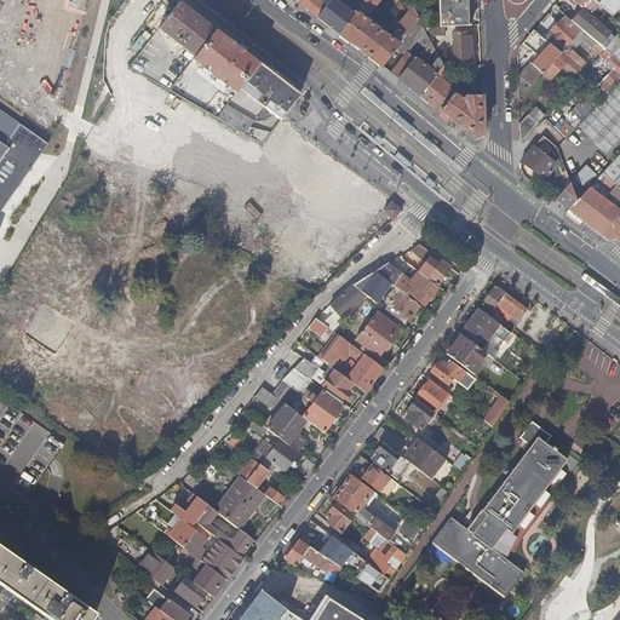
[(294,0),(316,17),(325,6),(316,0),(294,0)]
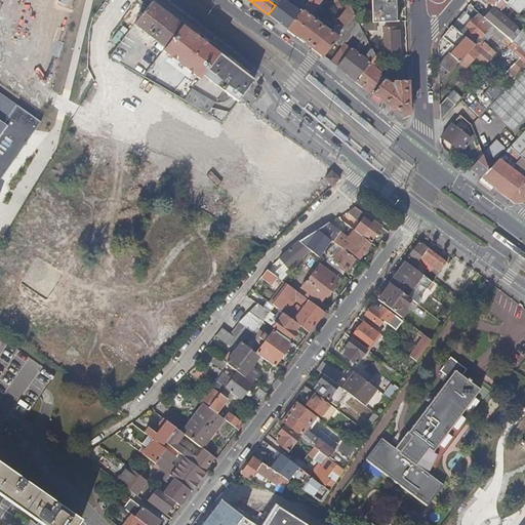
[(278,0),(275,5),(268,14),(286,29),(306,3),(300,0),(278,0)]
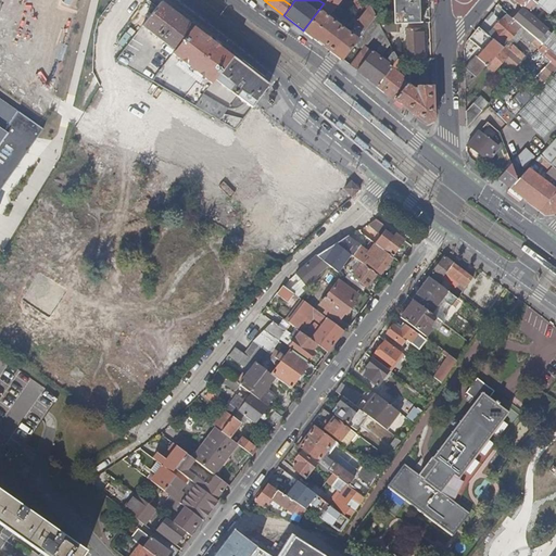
[(326,0),(324,3),(303,30),(324,46),(342,60),(355,42),(375,16),(369,5),(362,16),(348,34),(327,17),(329,15),(330,16),(333,12),(332,11),(340,0),(326,0)]
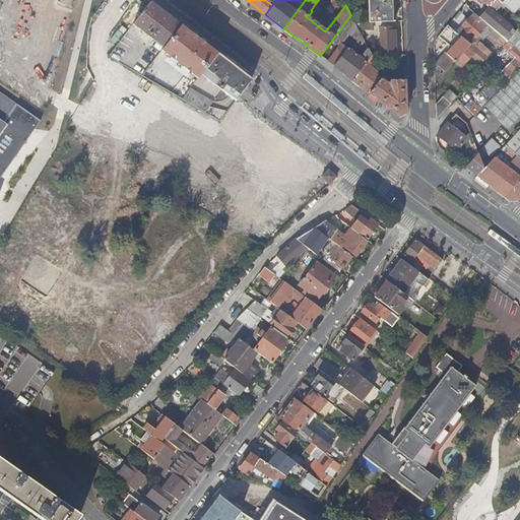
[(338,15),(345,5),(342,0),(335,0),(331,3),(338,15)]
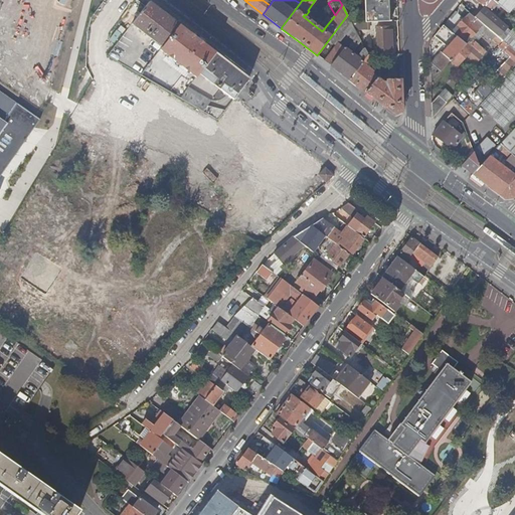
[(363,0),(365,22),(368,22),(387,22),(386,0),(363,0)]
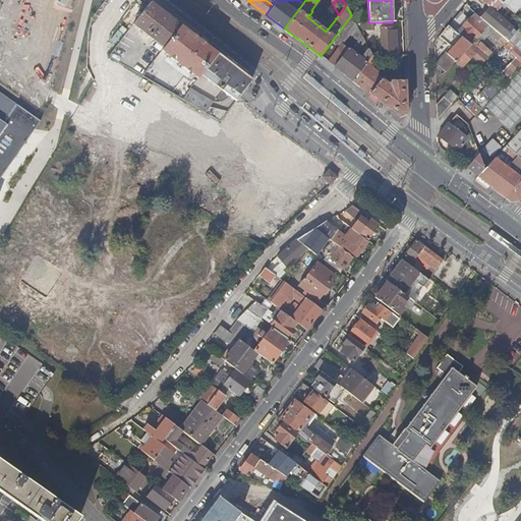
[(480,0),(491,9),(495,6),(498,8),(502,3),(501,2),(498,0),(480,0)]
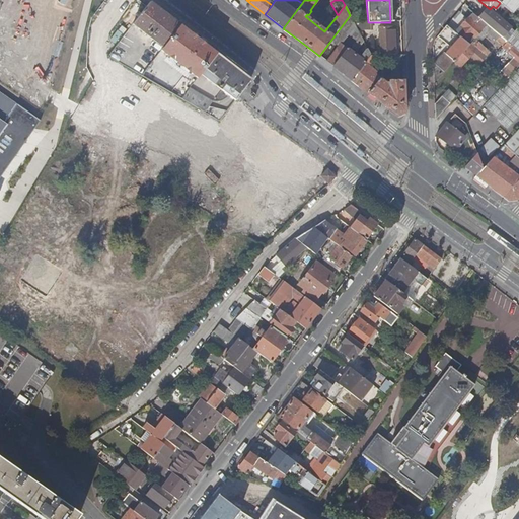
[(508,10),(513,13),(518,5),(518,0),(496,0),(499,2),(500,3),(508,10)]
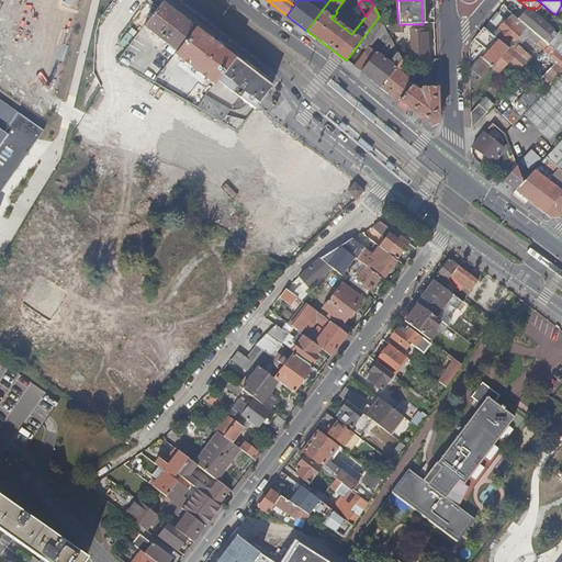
[(161,2),(143,25),(177,51),(194,27),(161,2)]
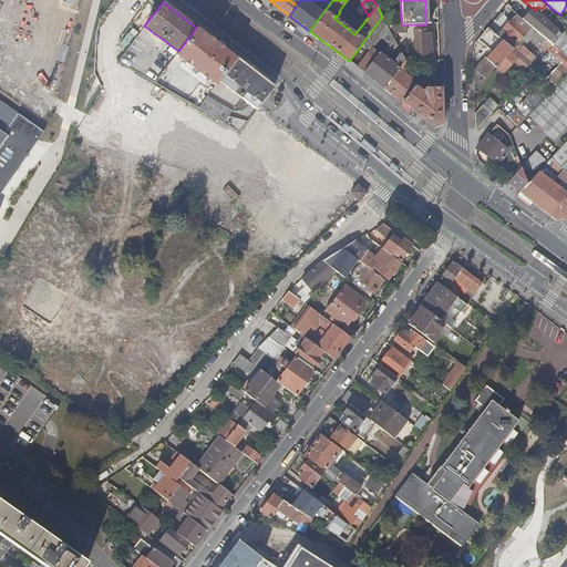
[(546,21),(553,28),(563,17),(560,14),(555,11),(546,21)]
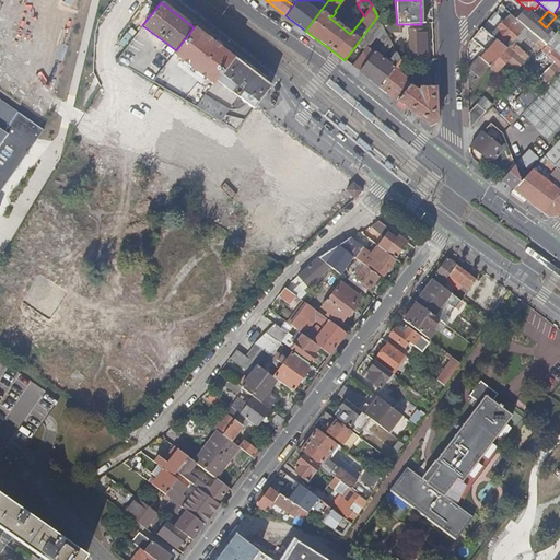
[(525,27),(546,45),(555,34),(546,27),(539,21),(536,19),(533,22),(521,12),(515,19),(525,27)]
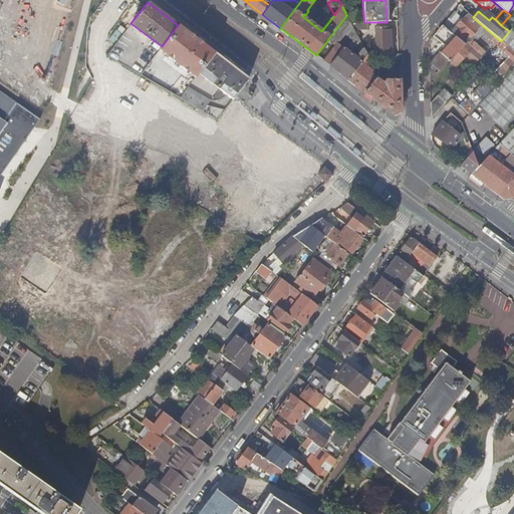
[(471,37),(482,25),(473,17),(468,12),(456,25),(459,27),(453,34),(460,40),(466,33),(471,37)]
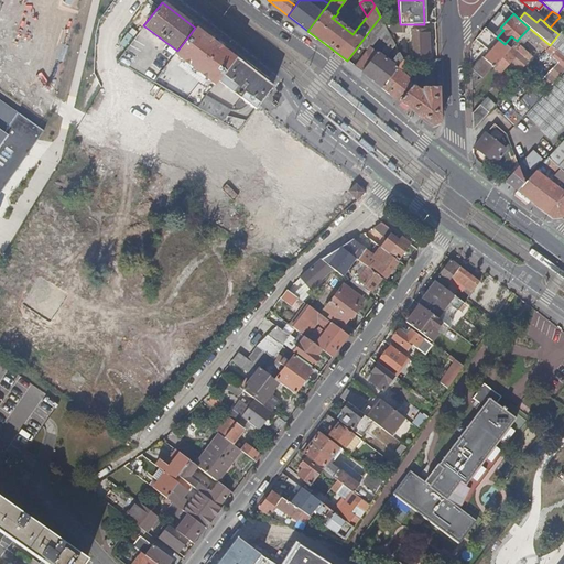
[(370,46),(355,66),(382,88),(403,61),(399,54),(396,58),(392,64),(384,58),(394,44),(392,39),(384,25),(380,17),(360,43),(365,46),(376,33),(383,38),(382,40),(388,44),(380,54),(370,46)]
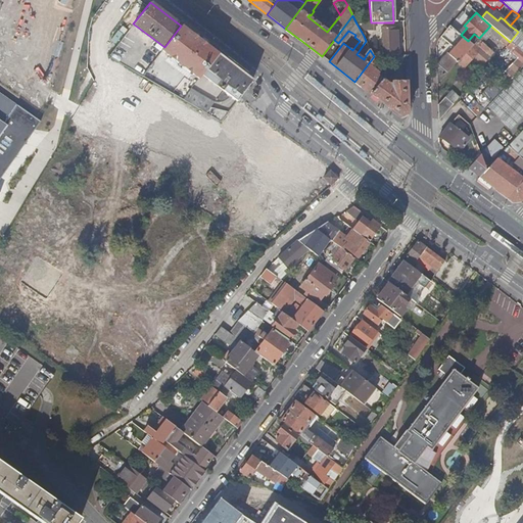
[(371,22),(357,24),(364,36),(366,35),(365,30),(374,30),(374,22),(371,22)]
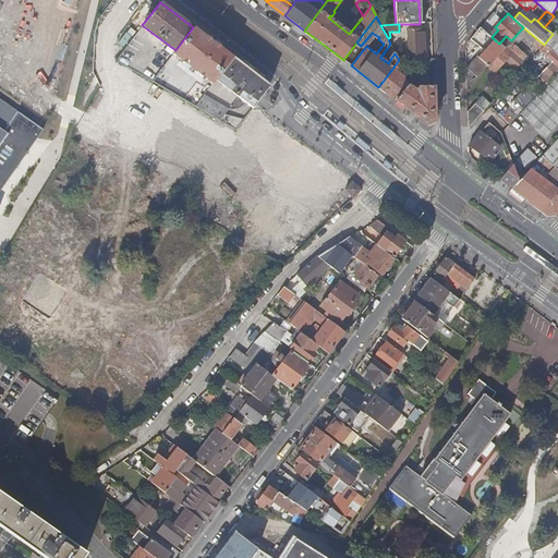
[(193,27),(176,50),(174,51),(214,82),(220,73),(232,58),(193,27)]
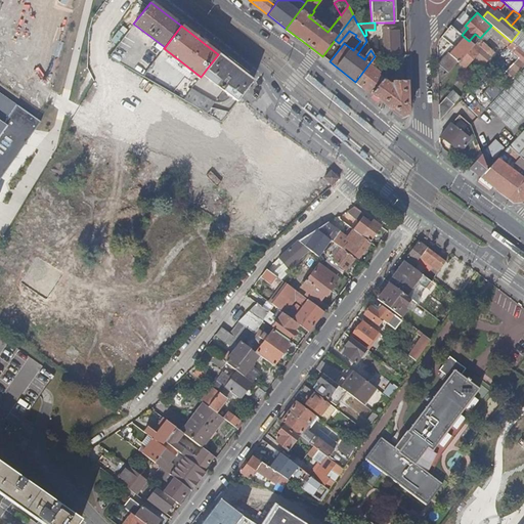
[(438,84),(459,61),(473,45),(469,41),(462,35),(450,26),(441,37),(452,46),(455,42),(457,44),(449,53),(447,52),(437,63),(438,84)]
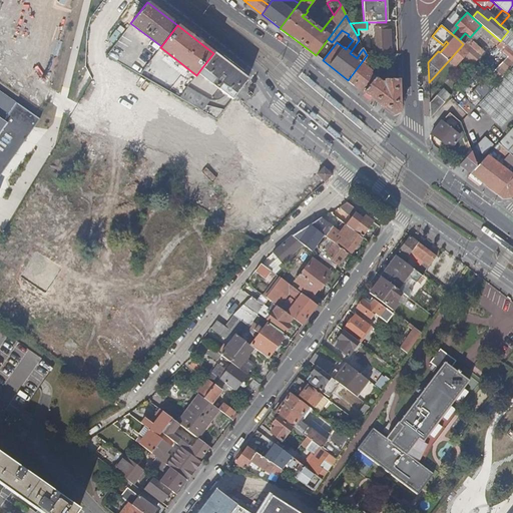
[(483,34),(496,45),(497,44),(500,41),(481,25),(470,37),(463,44),(449,60),(455,66),(465,55),(473,63),(485,50),(476,42),(483,34)]
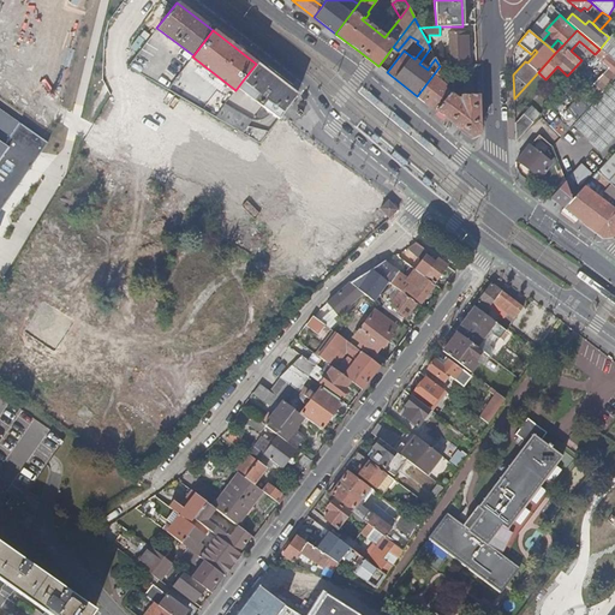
[(449,33),(451,65),(458,65),(467,65),(466,31),(449,33)]
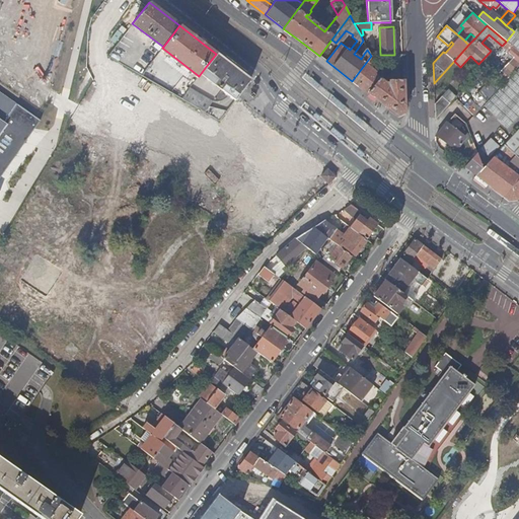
[(513,48),(518,52),(518,31),(516,29),(514,31),(506,42),(513,48)]
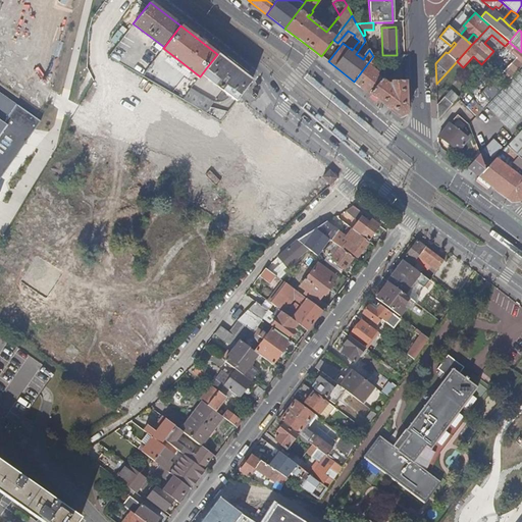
[(467,41),(471,45),(478,38),(473,34),(467,41)]
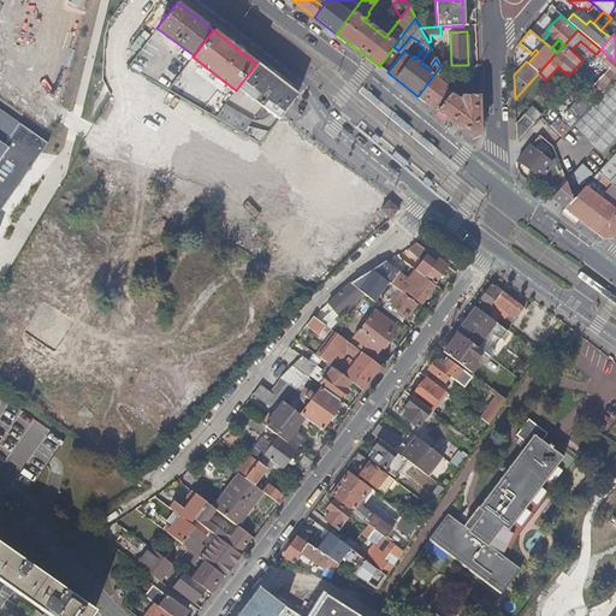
[(597,53),(596,54),(604,61),(609,57),(600,49),(597,53)]
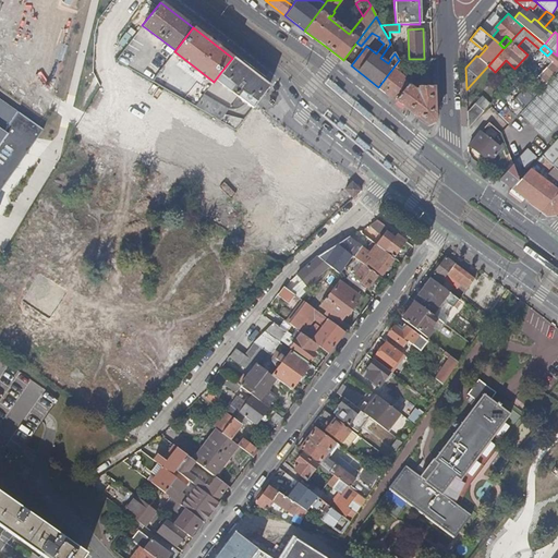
[(391,58),(395,53),(395,52),(392,47),(386,55),(391,58)]
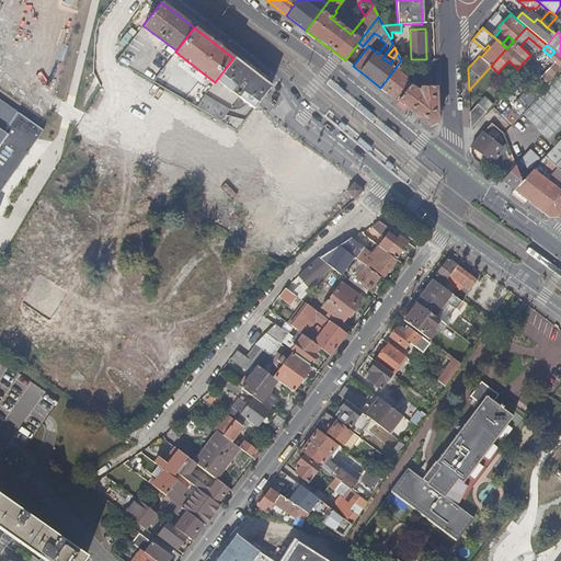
[(217,80),(254,109),(256,106),(271,87),(233,58),(221,73),(217,80)]
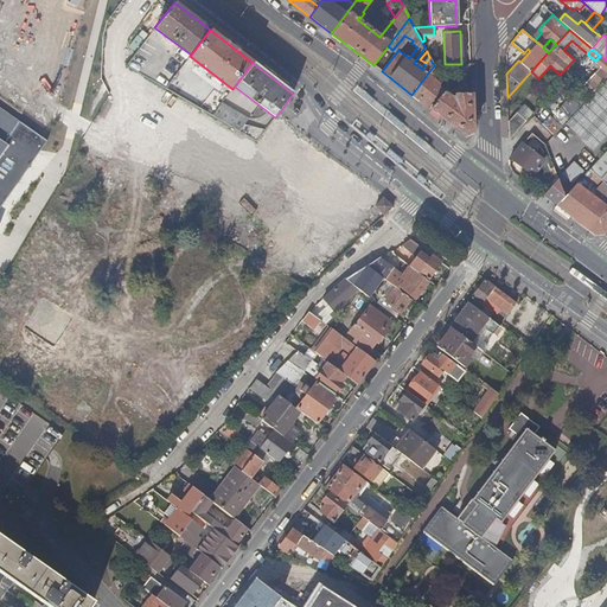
[(471,65),(471,63),(461,64),(452,64),(455,75),(453,76),(460,81),(471,65)]
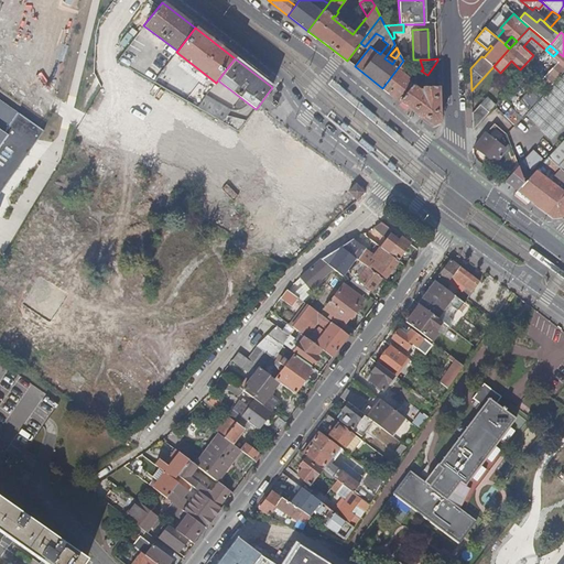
[(403,61),(382,88),(400,101),(412,85),(405,80),(408,79),(400,73),(402,71),(410,61),(403,61)]
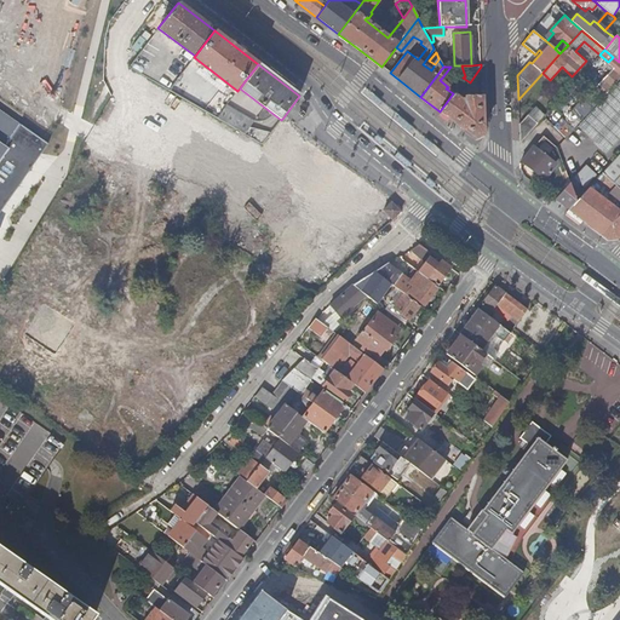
[(603,81),(610,89),(619,78),(619,76),(613,70),(603,81)]
